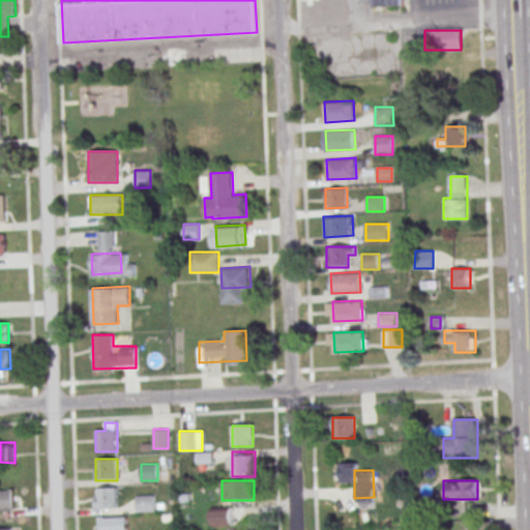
[(118,508),(118,488),(95,488),(95,508),(118,508)]
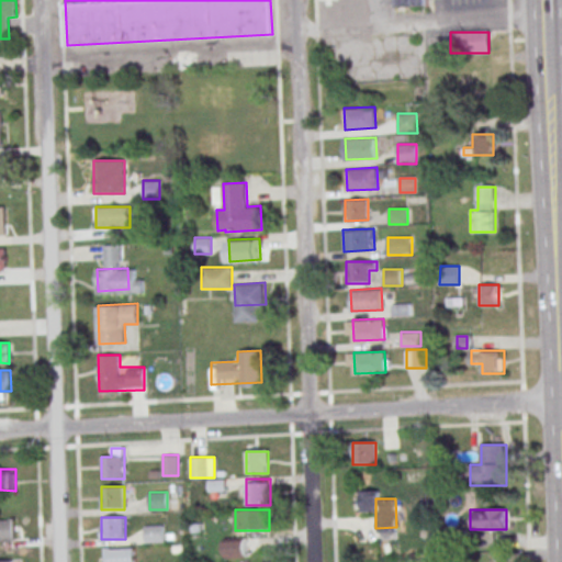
[(0,519),(0,539),(14,540),(14,519),(0,519)]
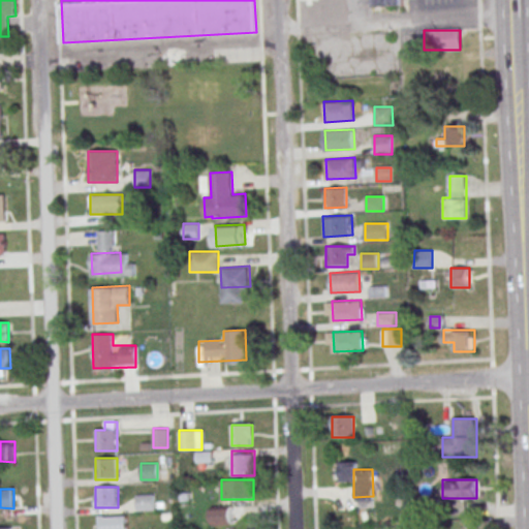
[(154,494),(135,494),(135,510),(154,510),(154,494)]
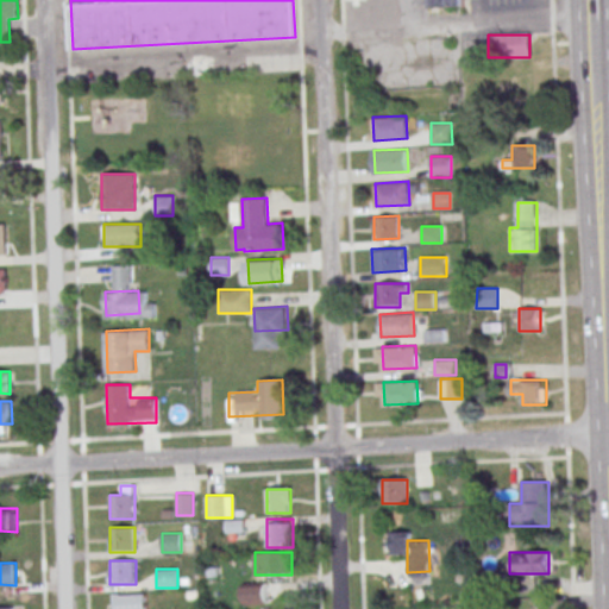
[(270,600),(270,583),(248,583),(248,600),(270,600)]
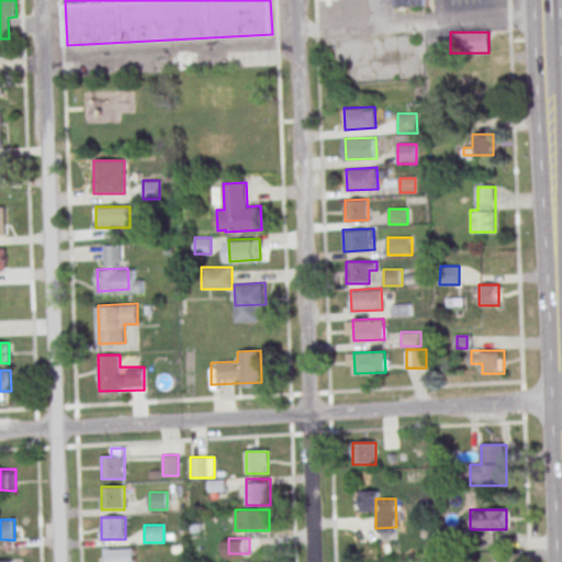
[(135,561),(135,548),(105,548),(104,561),(135,561)]
